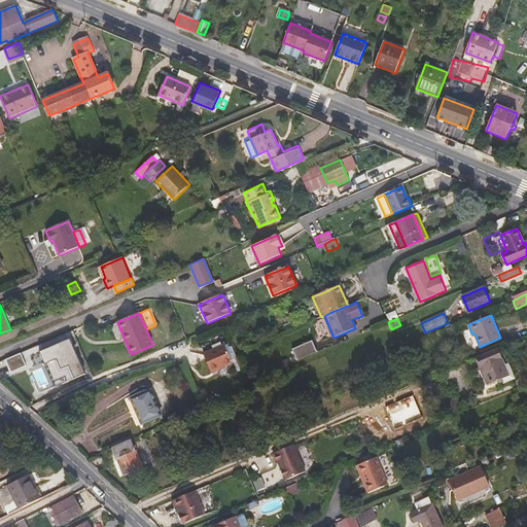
[(480,348),(501,339),(500,338),(480,347),(480,348)]
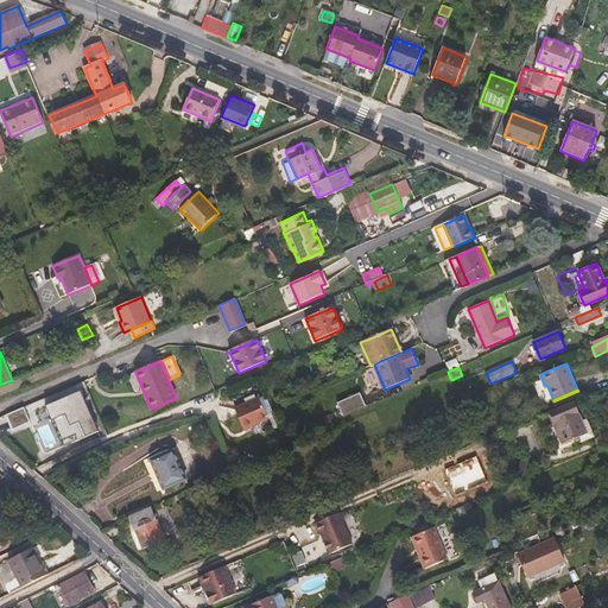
[(97,431),(80,391),(49,404),(56,418),(61,417),(73,442),(97,431)]
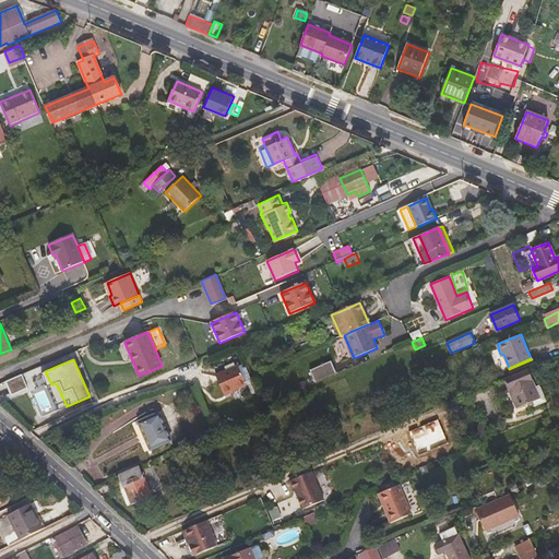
[(317,382),(336,375),(331,361),(311,370),(317,382)]
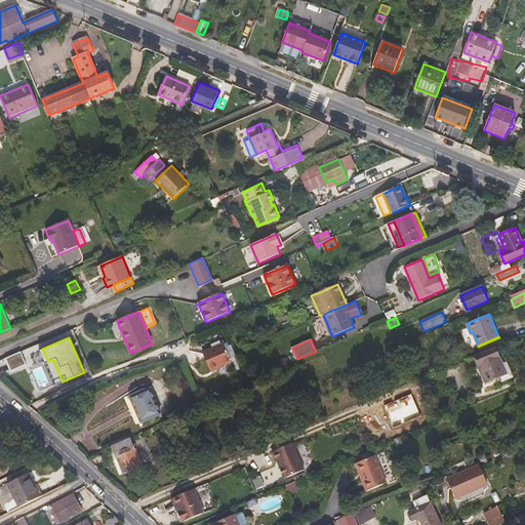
[(209,369),(231,360),(224,344),(202,353),(209,369)]
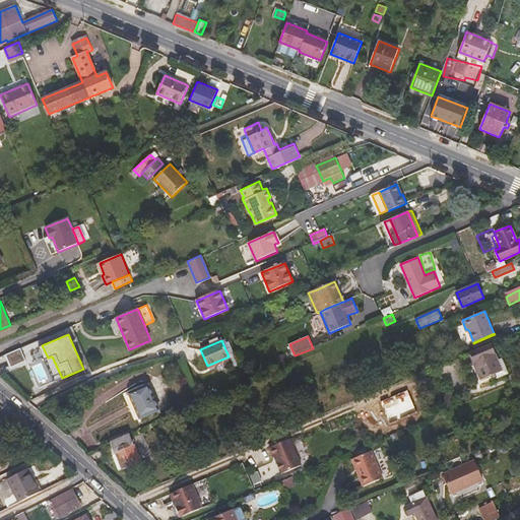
[(491,343),(469,352),(480,380),(503,370),(491,343)]
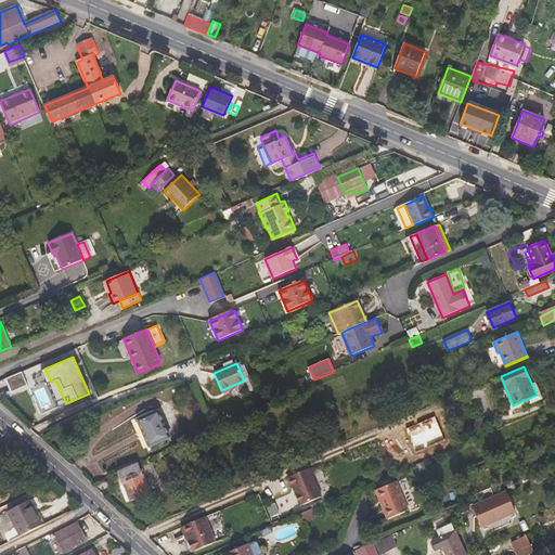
[(51,382),(44,369),(40,371),(56,408),(66,403),(55,381),(51,382)]
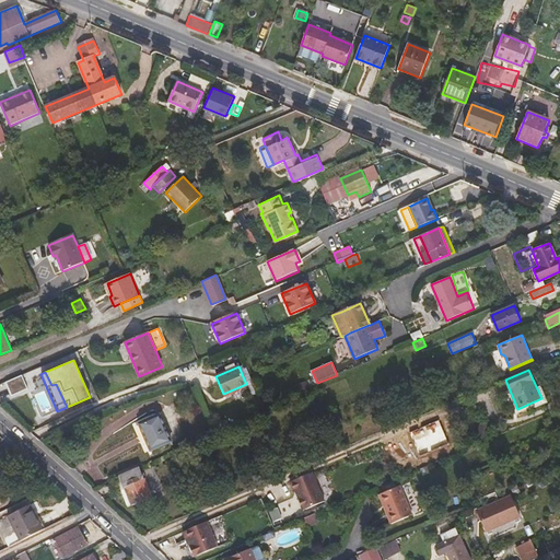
[(26,373),(6,381),(11,396),(32,388),(26,373)]
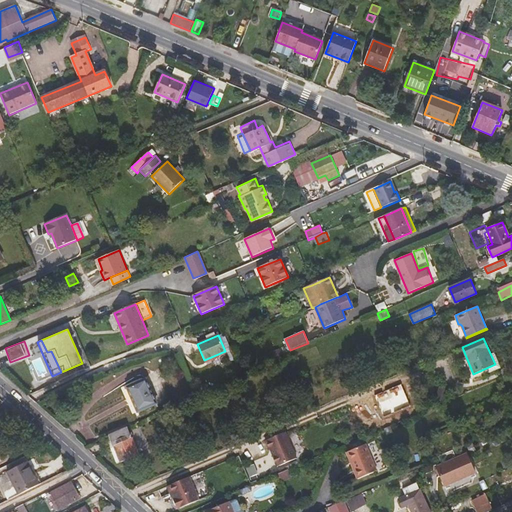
[(146,380),(127,388),(138,412),(156,404),(146,380)]
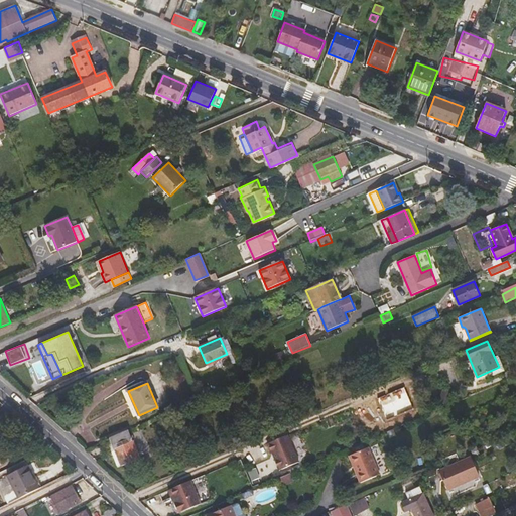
[(113,447),(133,439),(129,430),(110,438),(113,447)]
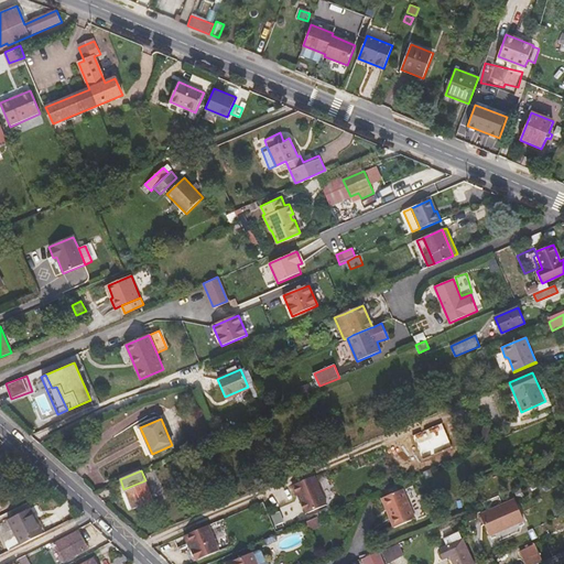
[(317,476),(295,485),(300,496),(302,495),(304,499),(303,500),(308,513),(329,505),(317,476)]
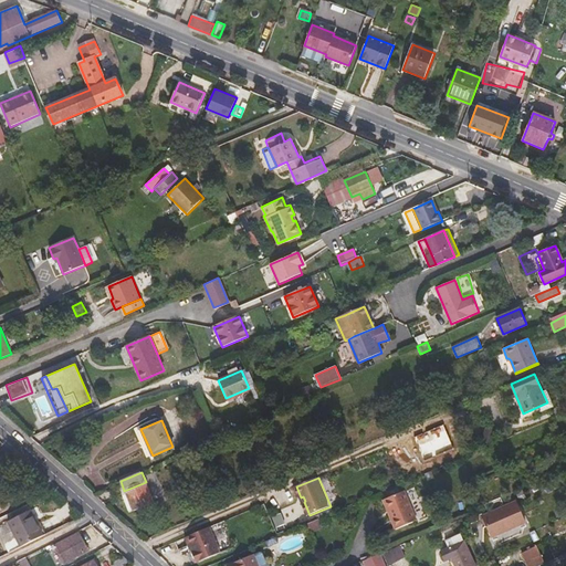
[(133,512),(137,510),(149,504),(154,502),(146,482),(124,491),(125,493),(133,512)]
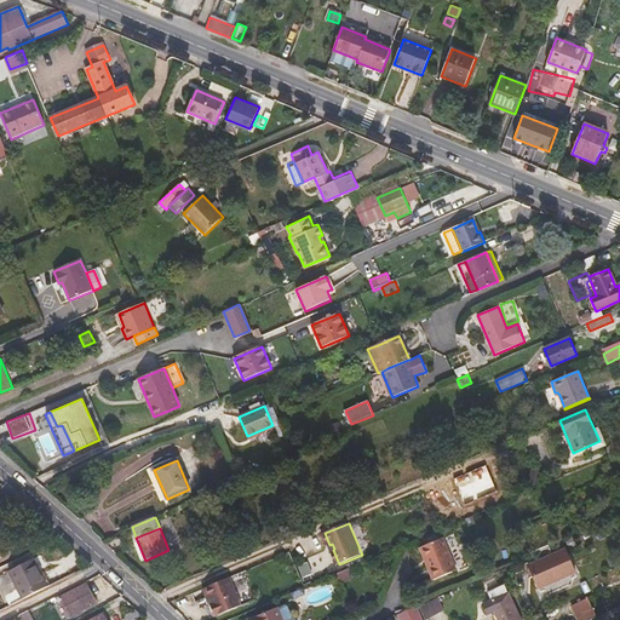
[(434,580),(455,570),(442,538),(423,546),(430,561),(426,562),(434,580)]
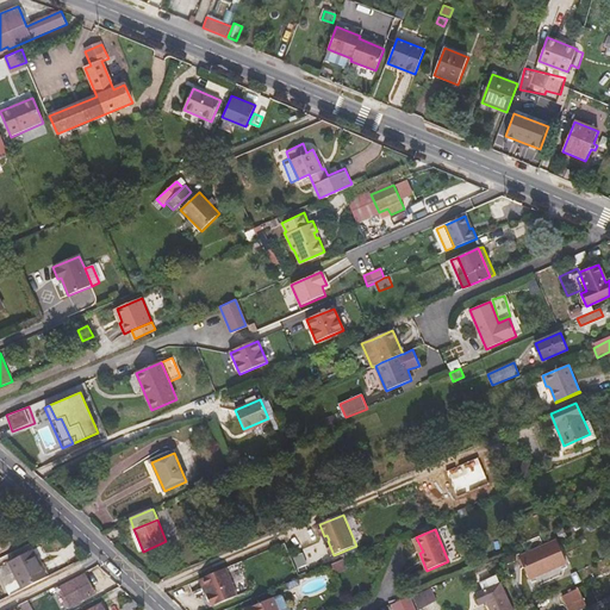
[(131,533),(139,553),(143,552),(135,531),(131,533)]
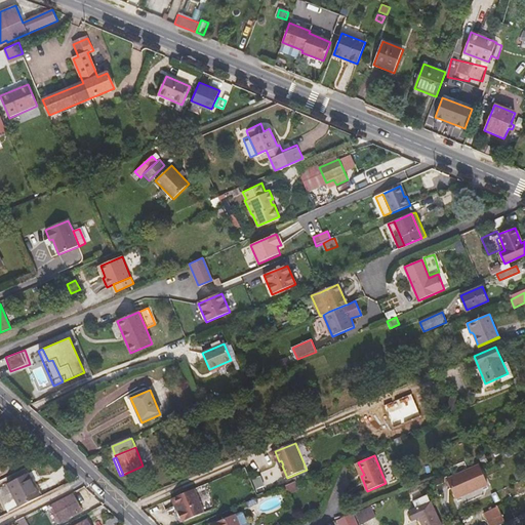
[(356,463),(361,476),(364,475),(358,462),(356,463)]
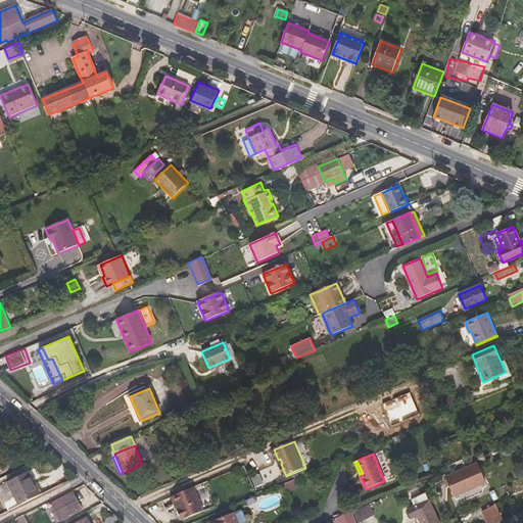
[(455,496),(485,483),(476,464),(445,477),(455,496)]
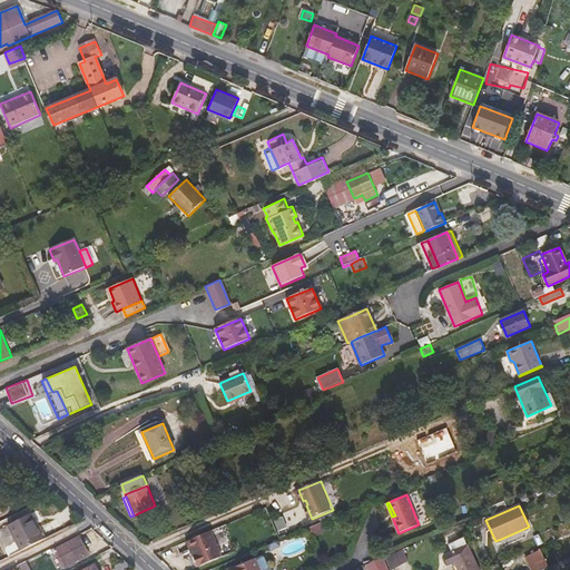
[(140,518),(151,513),(150,508),(138,513),(140,518)]
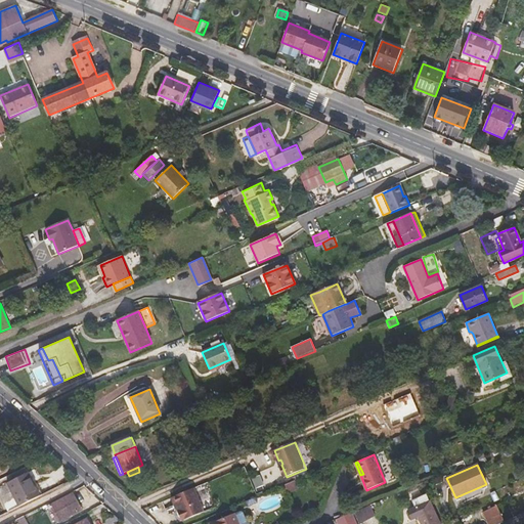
[(19,507),(40,496),(28,474),(7,483),(19,507)]
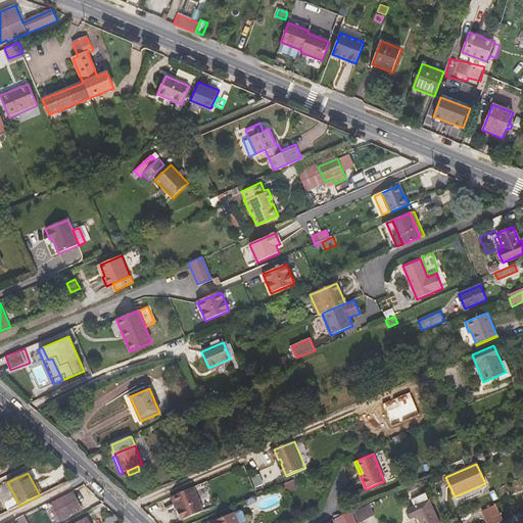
[(285,490),(296,485),(294,480),(283,484),(285,490)]
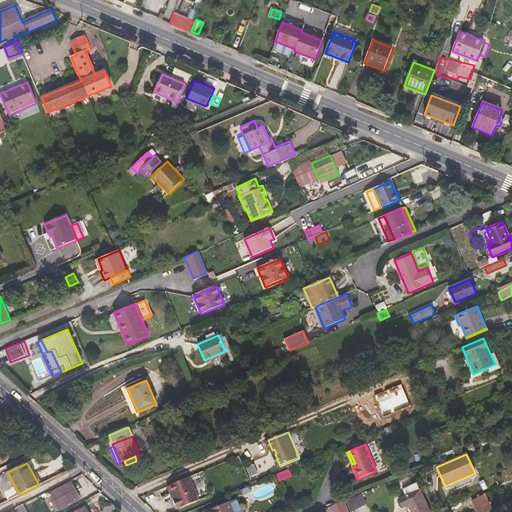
[(0,484),(8,500),(19,495),(7,472),(0,475),(0,484)]
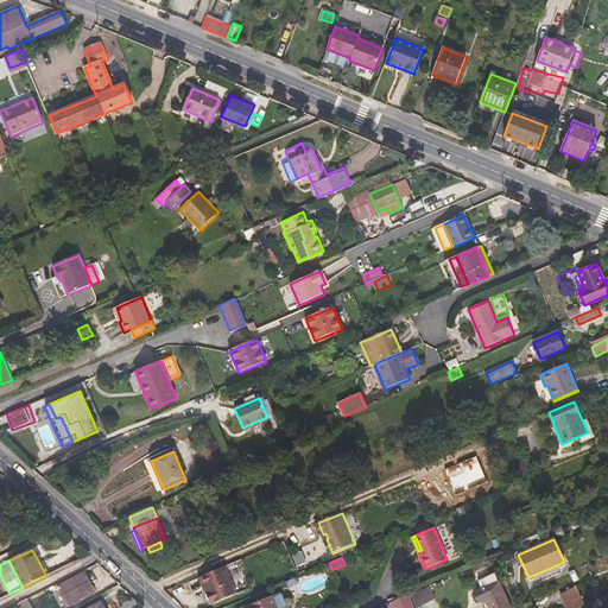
[(198,578),(203,588),(206,587),(208,593),(206,593),(211,606),(236,594),(225,568),(198,578)]
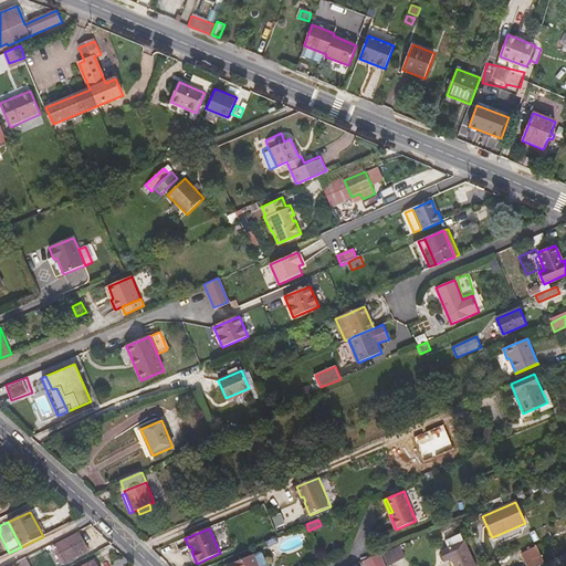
[(65,563),(87,551),(79,533),(56,545),(58,547),(65,563)]
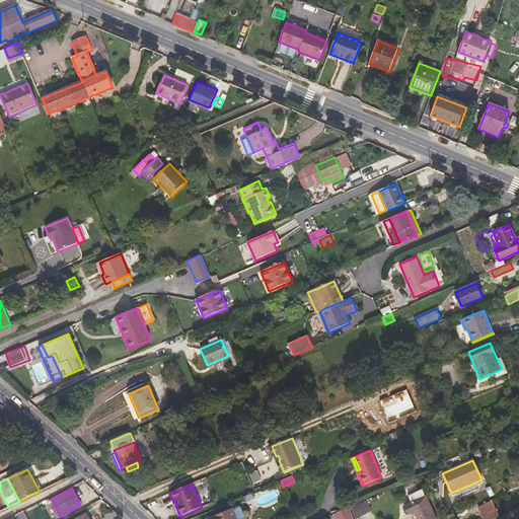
[(90,505),(102,499),(98,495),(88,500),(90,505)]
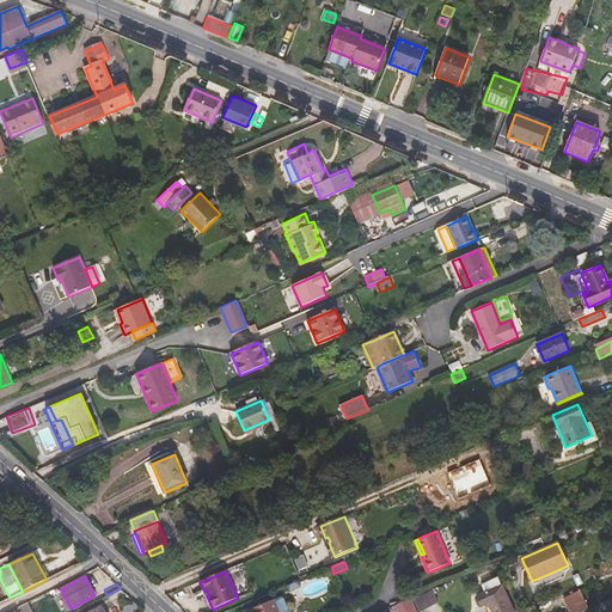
[(493,611),(513,611),(501,586),(477,597),(481,606),(489,603),(493,611)]
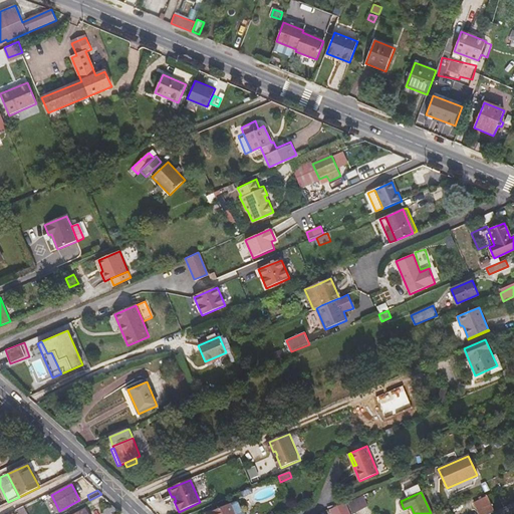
[(488,496),(474,502),(479,513),(490,513),(495,512),(488,496)]
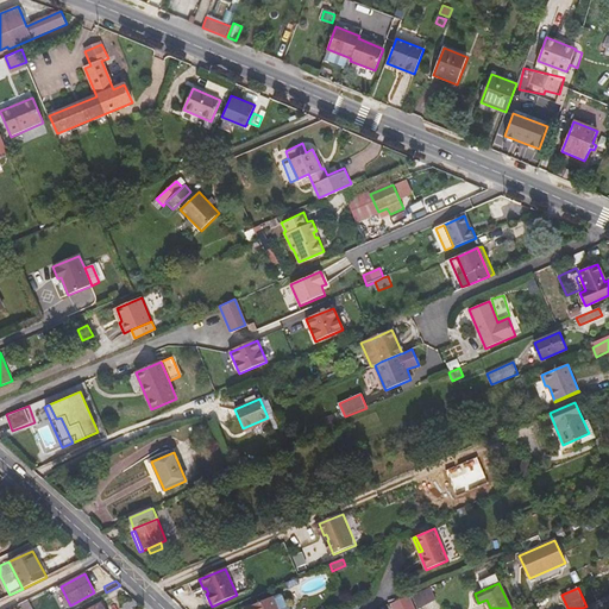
[(428,590),(422,594),(426,601),(433,597),(428,590)]
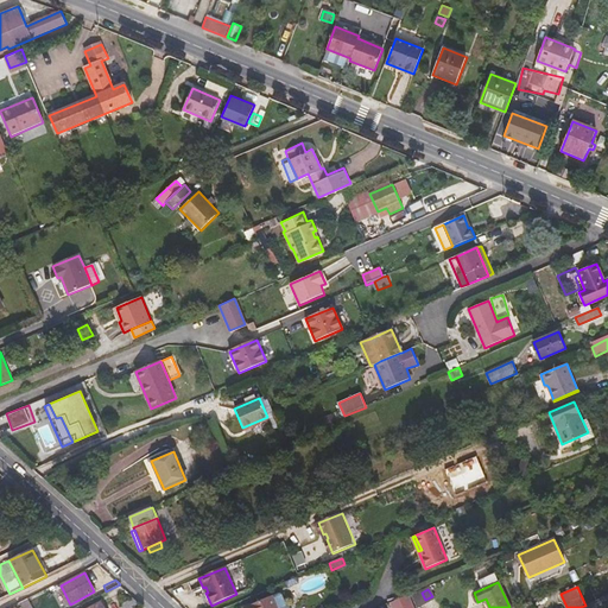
[(272,596),(244,607),(242,607),(290,607),(287,606),(283,594),(279,593),(272,596)]
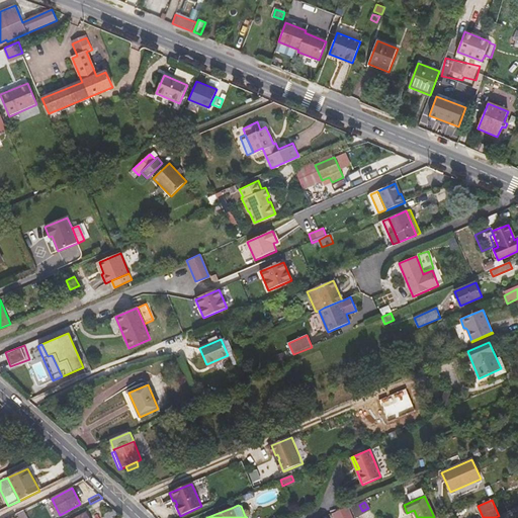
[(333,513),(334,517),(352,517),(347,507),(333,513)]
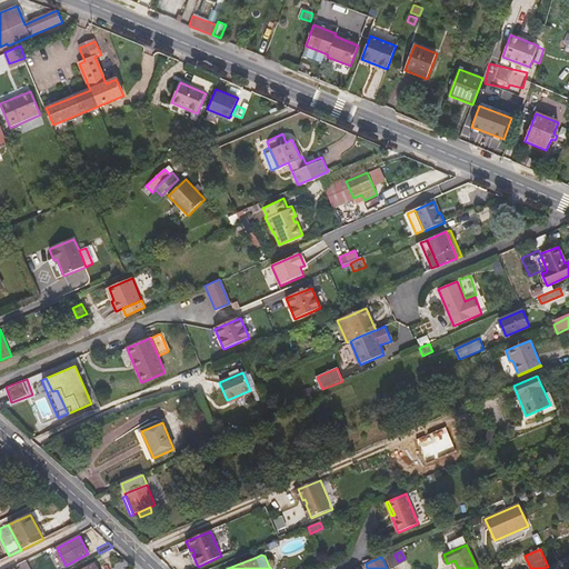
[(125,559),(112,566),(113,568),(122,568),(130,565),(125,559)]
